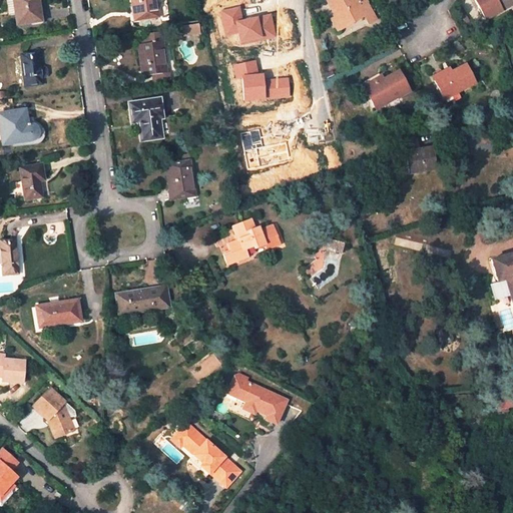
[(6,0),(8,11),(15,9),(14,0),(6,0)]
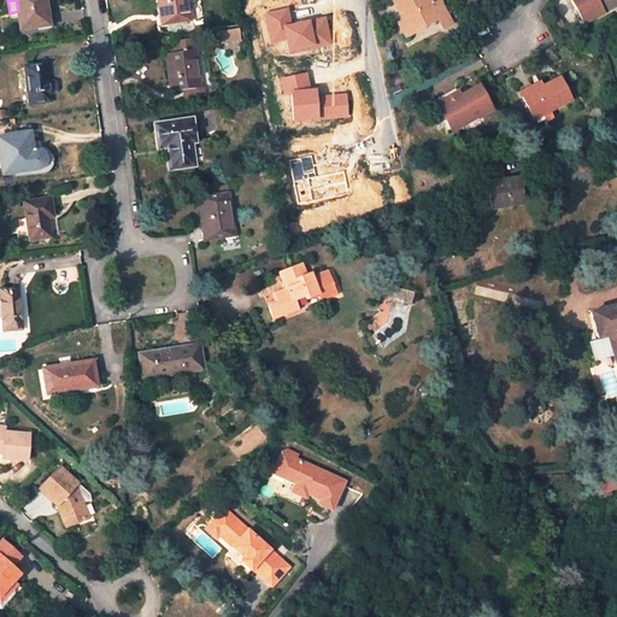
[(45,0),(17,0),(18,11),(22,29),(45,25),(42,4),(46,4),(45,0)]
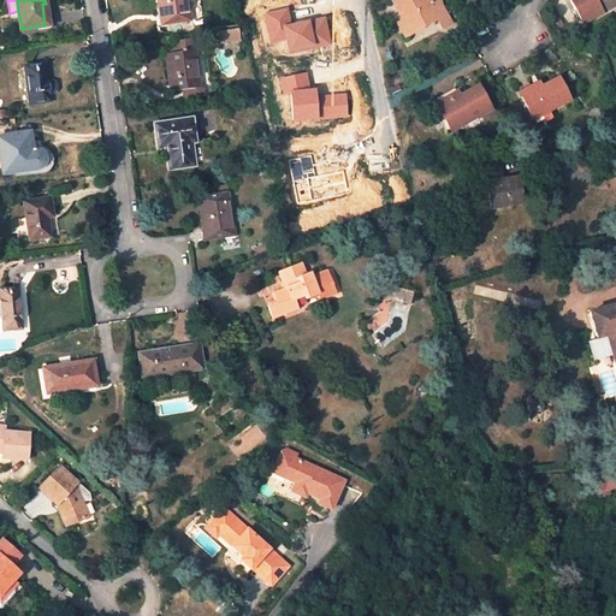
[(187,0),(158,0),(163,24),(191,21),(187,0)]
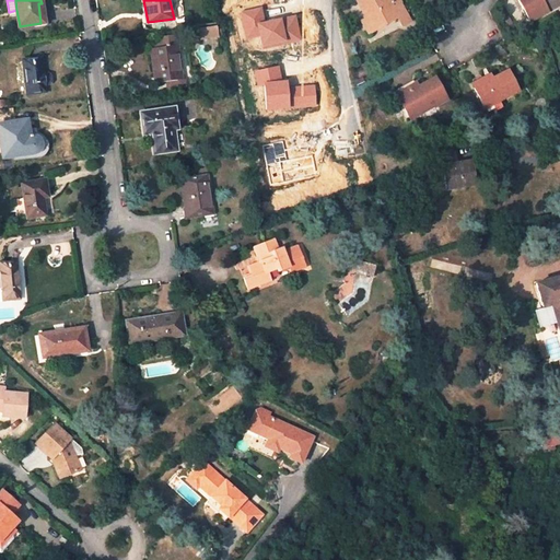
[(359,0),(358,1),(368,19),(374,31),(398,18),(403,25),(410,20),(400,2),(401,1),(400,0),(359,0)]
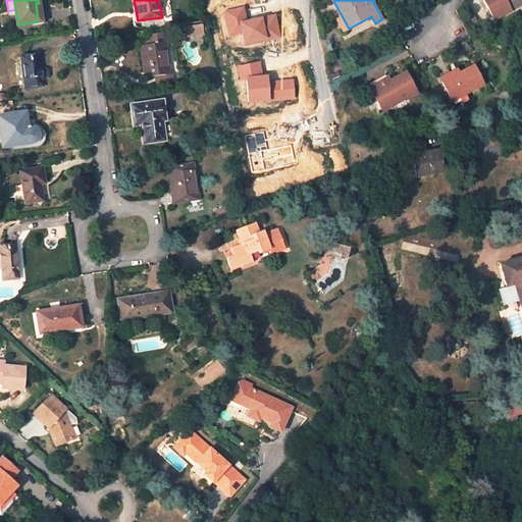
[(483,0),(494,19),(516,7),(514,2),(518,0),(483,0)]
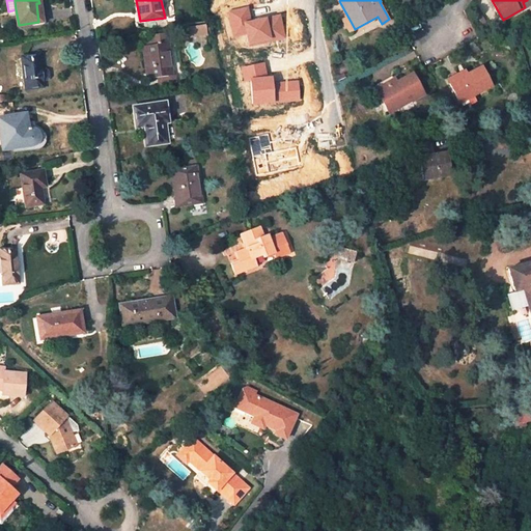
[(250,5),(227,11),(234,38),(247,34),(248,47),(286,37),(281,14),(252,20),(250,5)]
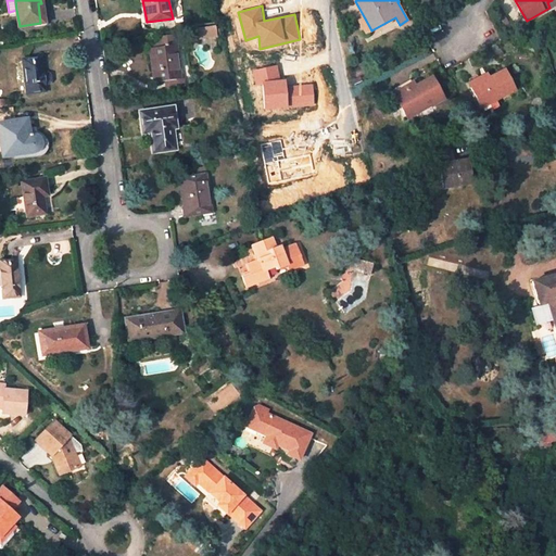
[(359,21),(366,34),(371,30),(365,19),(359,21)]
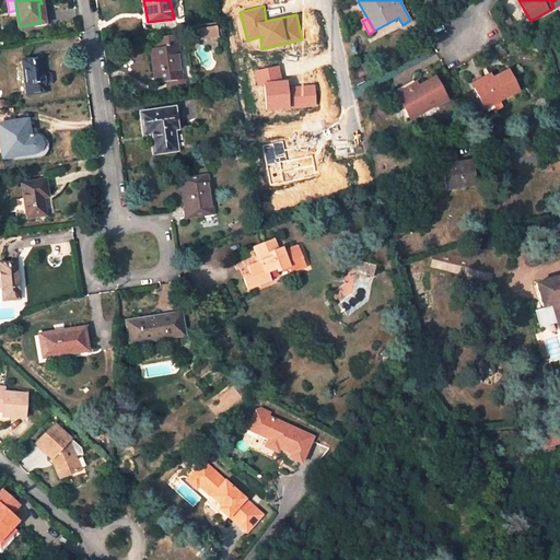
[(197,27),(198,39),(218,37),(216,25),(197,27)]
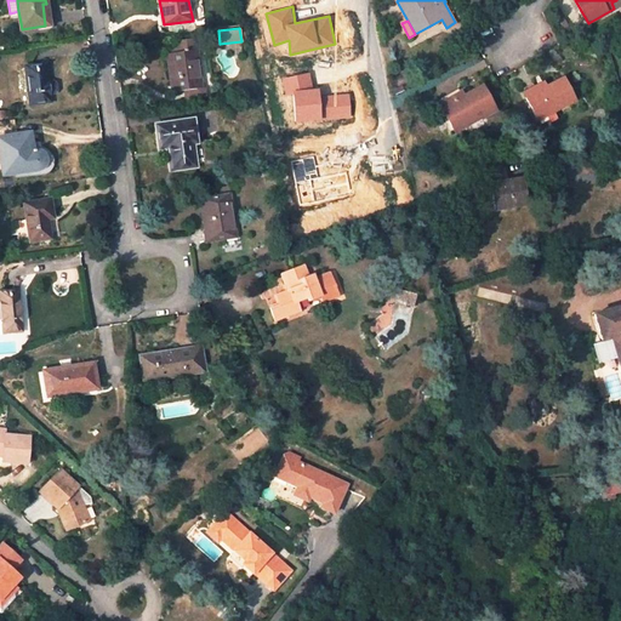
[(203,89),(197,51),(203,50),(200,39),(170,44),(171,55),(167,55),(174,93),(183,91),(203,89)]
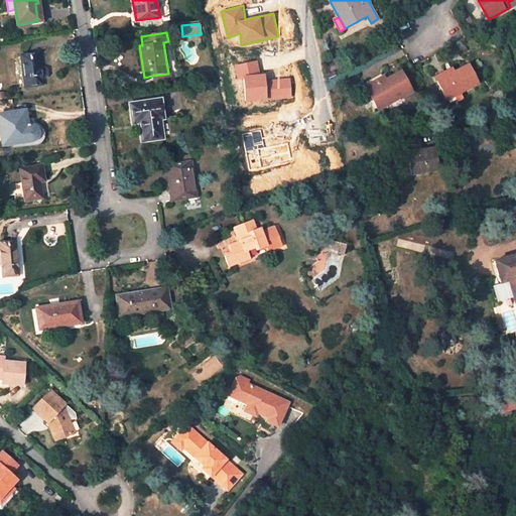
[(37,53),(22,55),(25,87),(41,85),(37,53)]
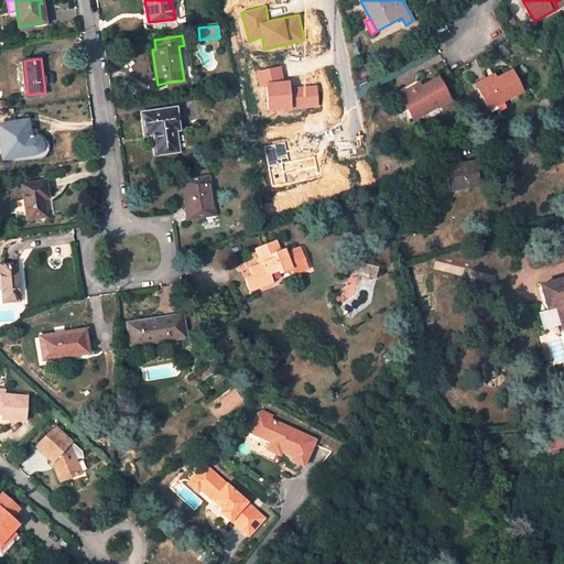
[(281,66),(256,72),(259,86),(267,85),(285,80),(281,66)]
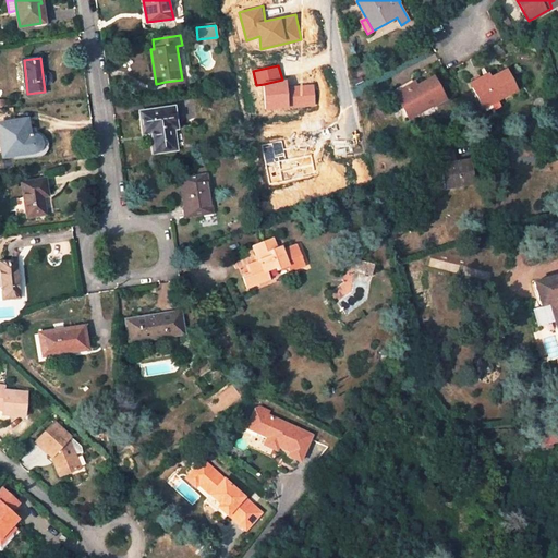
[(517,91),(506,71),(490,79),(484,82),(482,77),(471,84),(483,108),(498,100),(517,91)]
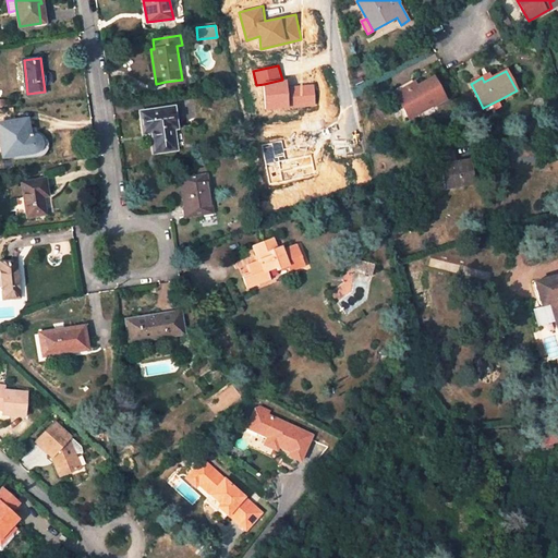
[(415,87),(409,91),(407,88),(395,94),(405,113),(415,109),(419,113),(433,106),(433,107),(446,100),(433,77),(415,87)]
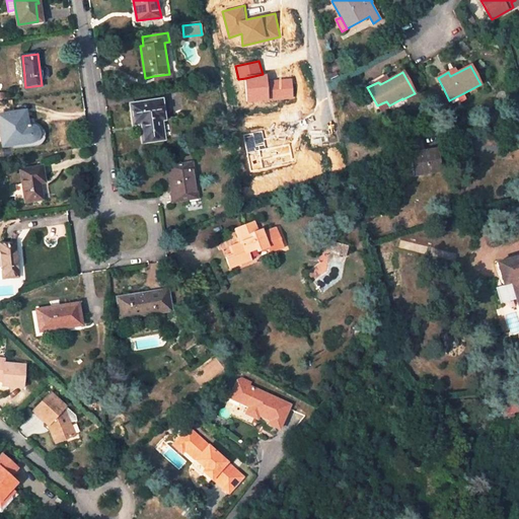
[(169,74),(153,76),(154,84),(173,82),(172,73),(169,74)]
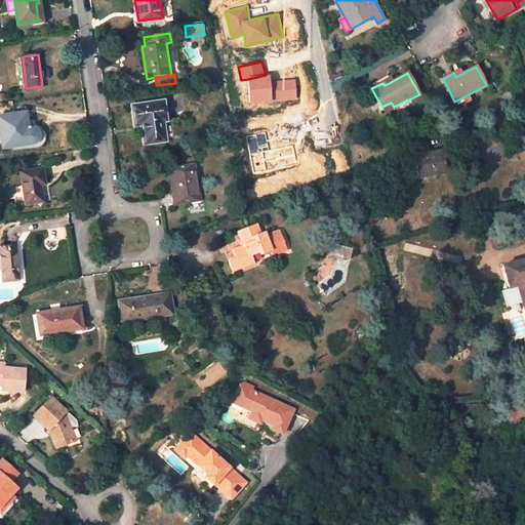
[(271,75),(248,79),(249,104),(273,102),(271,81),(271,75)]
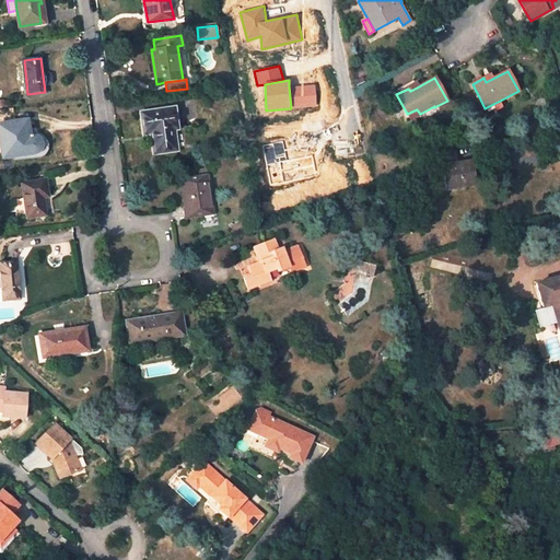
[(315,83),(289,86),(291,108),(316,106),(315,83)]
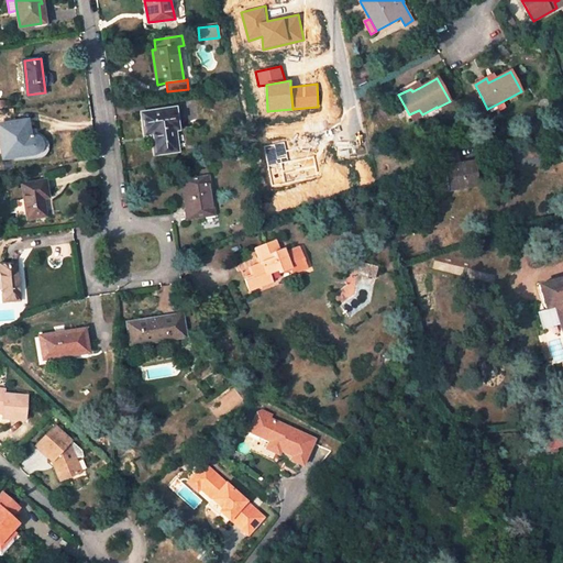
[(490,113),(505,107),(503,101),(487,109),(490,113)]
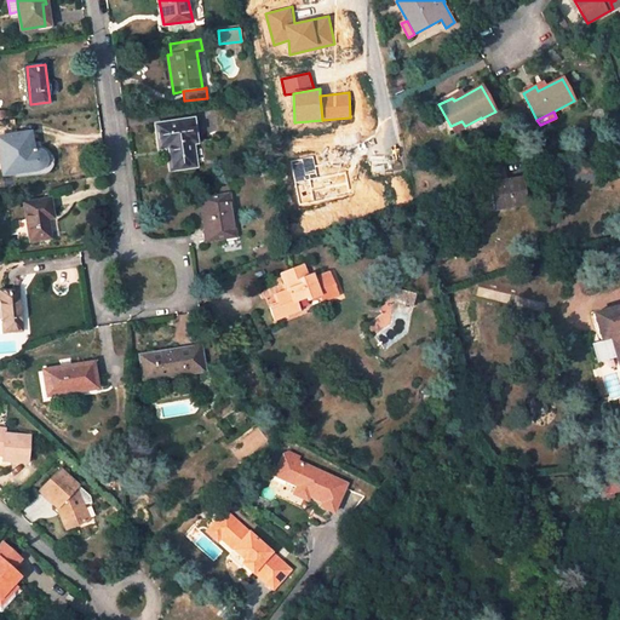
[(195,143),(193,121),(158,126),(161,148),(167,147),(171,168),(195,165),(191,143),(195,143)]
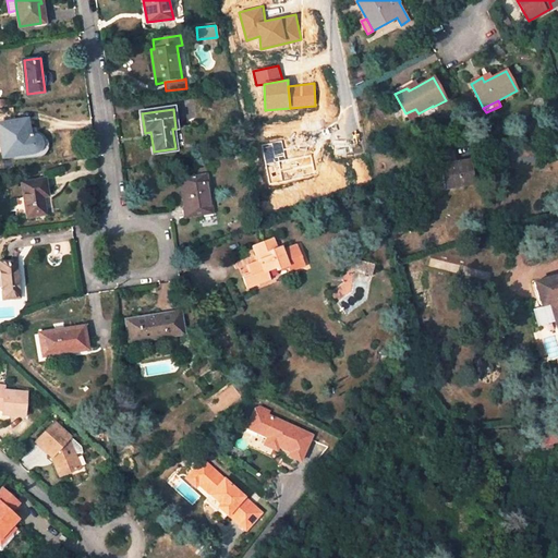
[(409,119),(419,113),(415,109),(405,113),(409,119)]
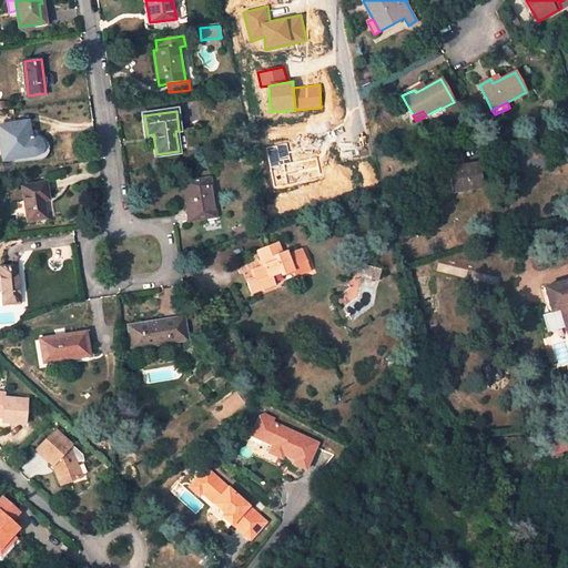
[(27,122),(0,125),(0,140),(3,159),(34,153),(36,153),(37,152),(38,151),(39,150),(40,149),(40,148),(40,146),(40,145),(40,143),(40,141),(38,140),(37,139),(34,138),(32,138),(30,138),(27,122)]
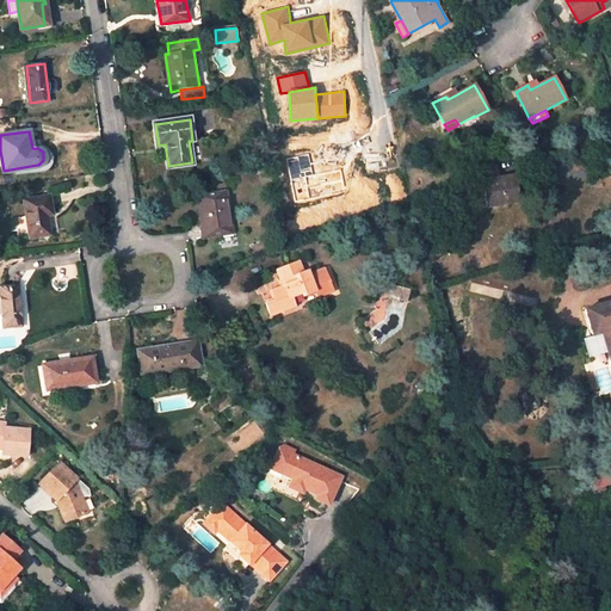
[(309,154),(287,159),(296,203),(347,191),(341,170),(314,174),(309,154)]
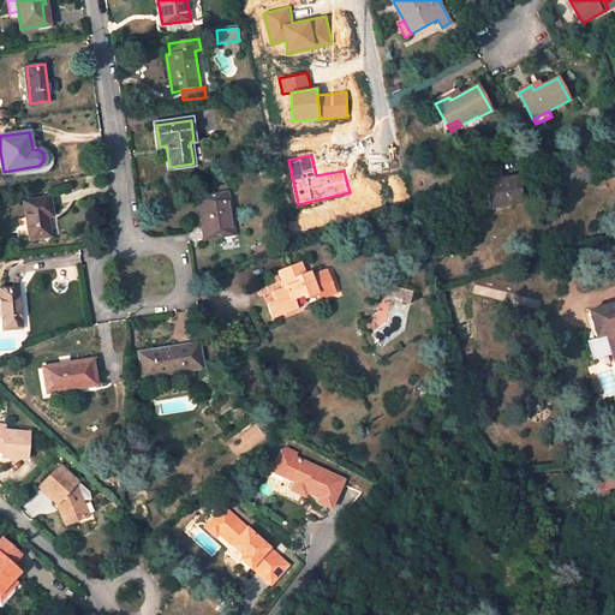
[(482,167),(485,184),(490,208),(513,203),(512,197),(520,195),(517,178),(500,181),(497,165),(482,167)]
